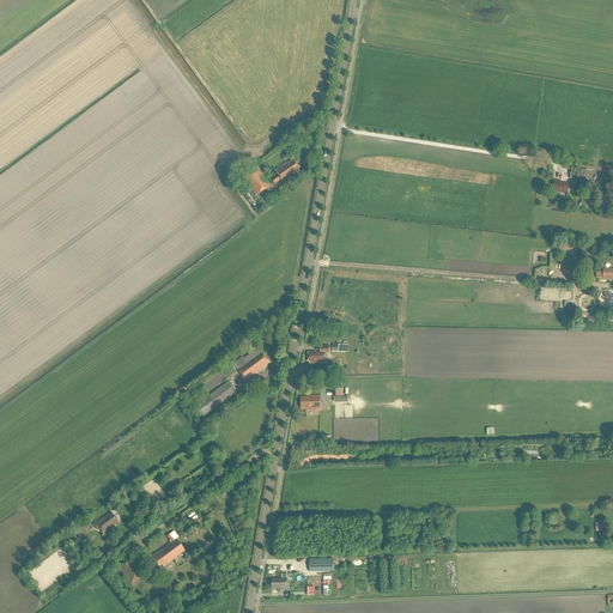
[(286,163),(275,171),(284,183),(301,171),(298,169),(299,169),(293,159),(287,164),(286,163)]
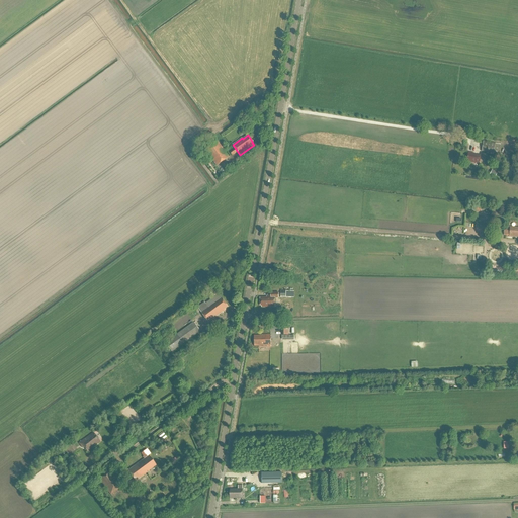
[(220,144),(218,140),(204,149),(217,166),(229,157),(223,147),(224,146),(222,143),(220,144)]
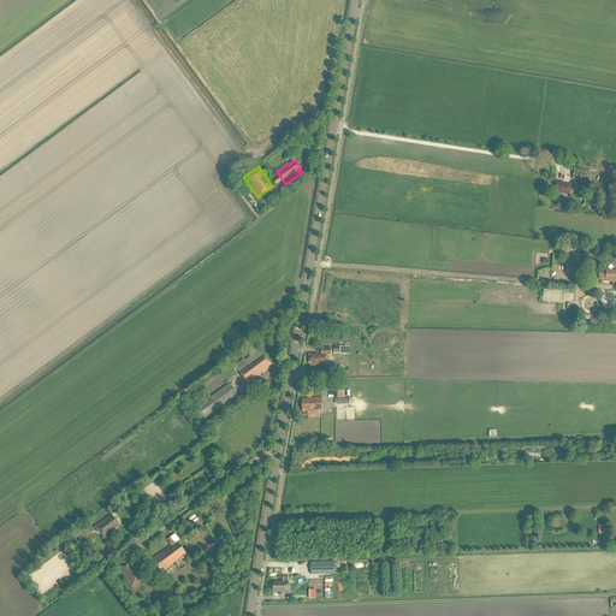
[(593,183),(596,171),(575,167),(573,179),(593,183)]
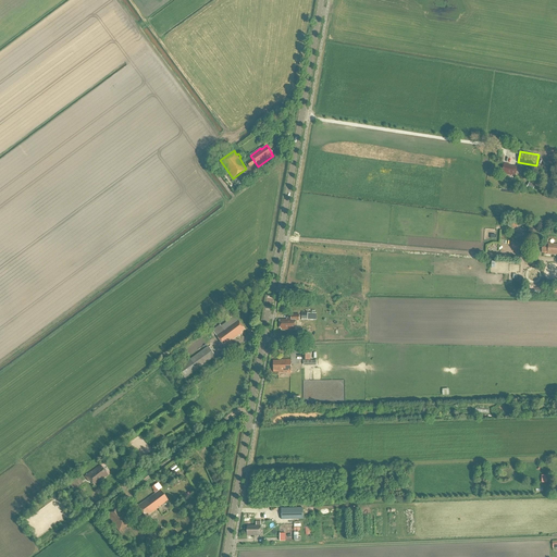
[(509,164),(505,163),(503,173),(505,174),(504,175),(511,176),(511,175),(516,175),(517,166),(509,165),(509,164)]
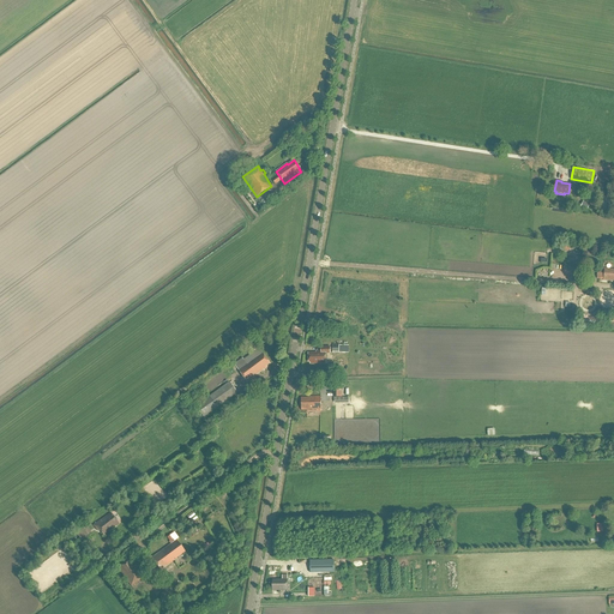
[(593,278),(594,269),(587,269),(587,268),(581,266),(581,274),(585,275),(585,278),(593,278)]
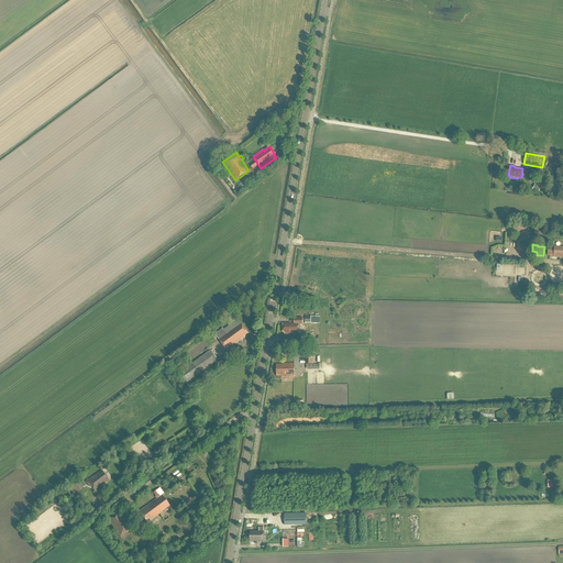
[(553,256),(562,256),(562,246),(554,245),(554,247),(548,247),(548,255),(553,255),(553,256)]
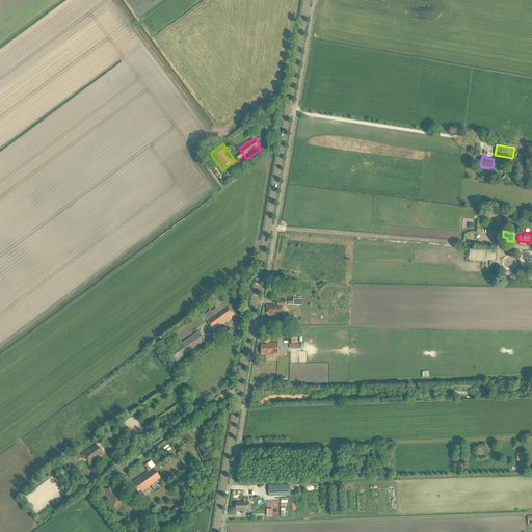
[(283,315),(283,307),(286,307),(286,299),(277,300),(277,303),(273,304),(267,306),(267,314),(269,314),(269,315),(283,315)]
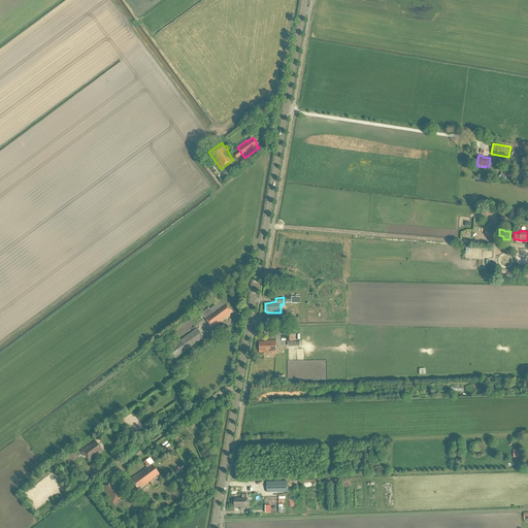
[(208,307),(201,312),(212,328),(229,316),(228,316),(232,312),(223,300),(209,309),(208,307)]
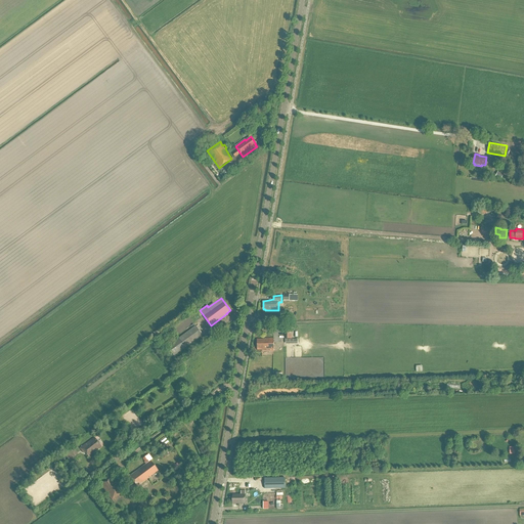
[(195,325),(192,328),(166,346),(173,355),(203,335),(195,325)]
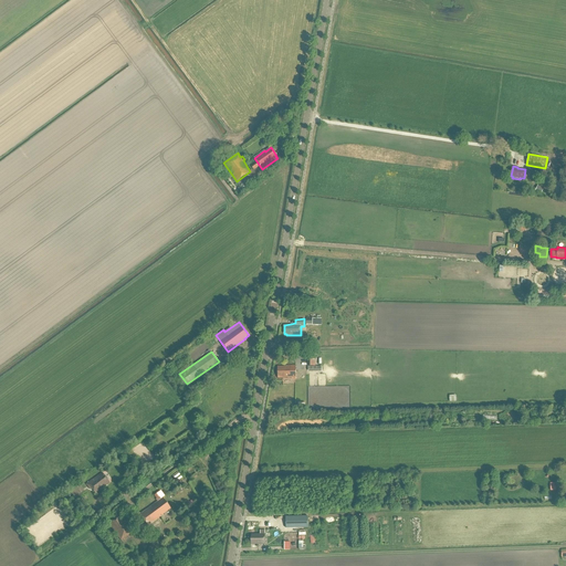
[(295,378),(295,365),(284,365),(284,366),(278,366),(278,378),(292,378),(295,378)]
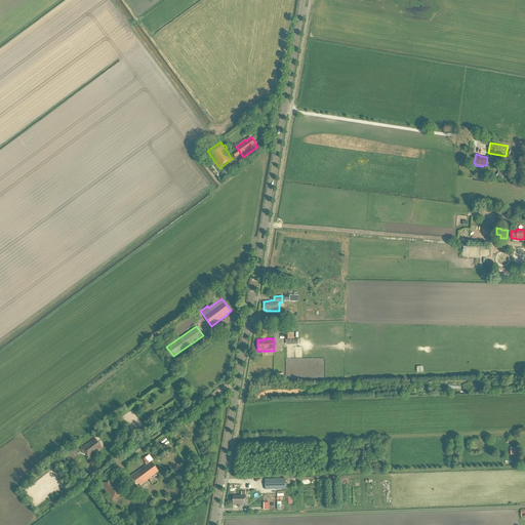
[(163,447),(168,443),(164,438),(159,442),(163,447)]
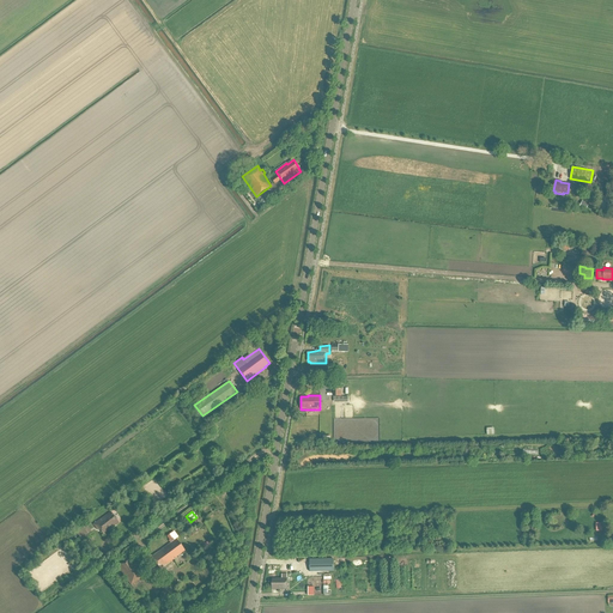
[(104,517),(93,526),(97,532),(99,529),(103,535),(119,525),(111,514),(105,519),(104,517)]
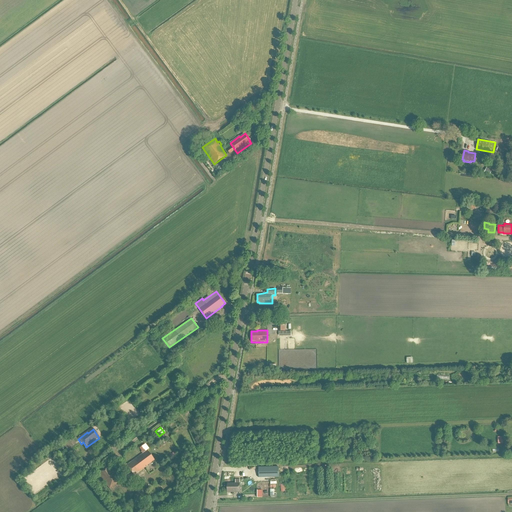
[(78,448),(71,438),(63,443),(70,453),(78,448)]
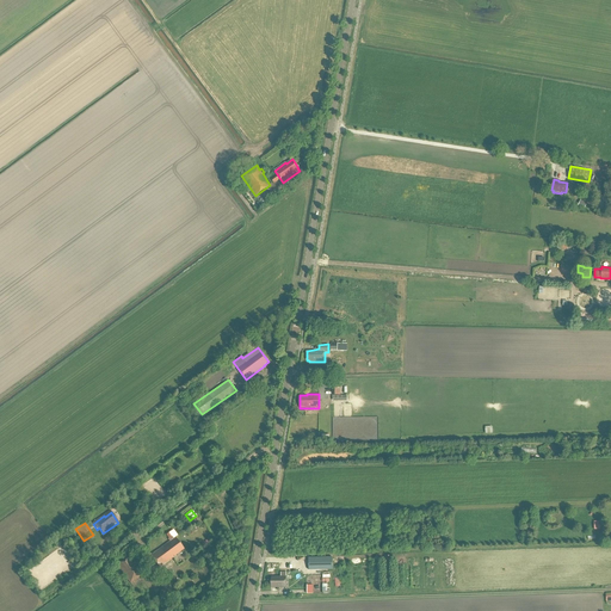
[(166,536),(171,542),(152,556),(161,567),(176,557),(176,556),(184,549),(176,538),(174,539),(170,534),(166,536)]
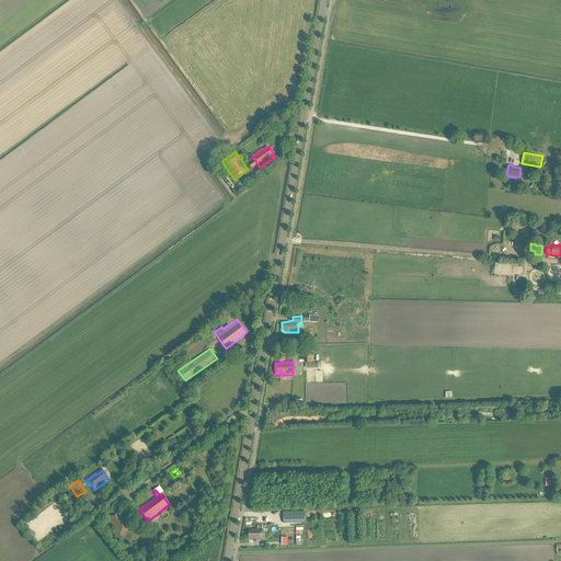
[(128,530),(114,512),(106,518),(119,536),(128,530)]
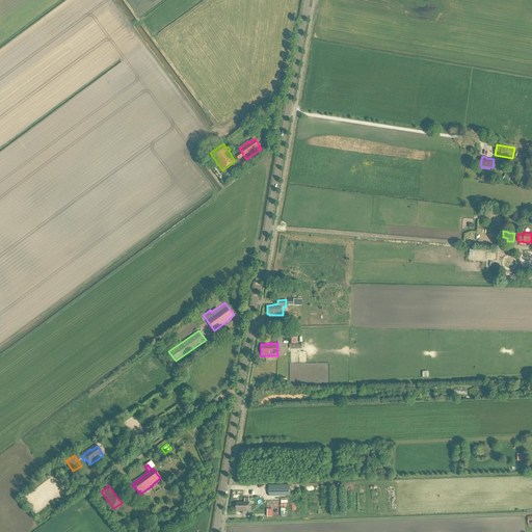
[(266,486),(266,498),(281,498),(281,486),(266,486)]
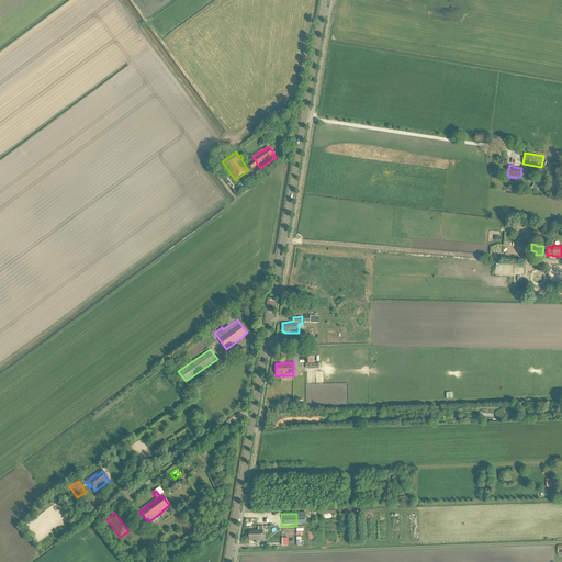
[(250,541),(263,541),(263,528),(258,528),(258,531),(250,531),(250,535),(249,535),(249,539),(250,539),(250,541)]
